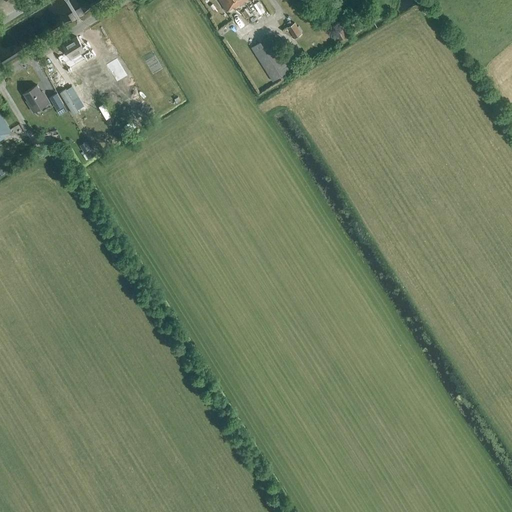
[(219,0),(227,11),(234,7),(234,8),(246,0),(219,0)]
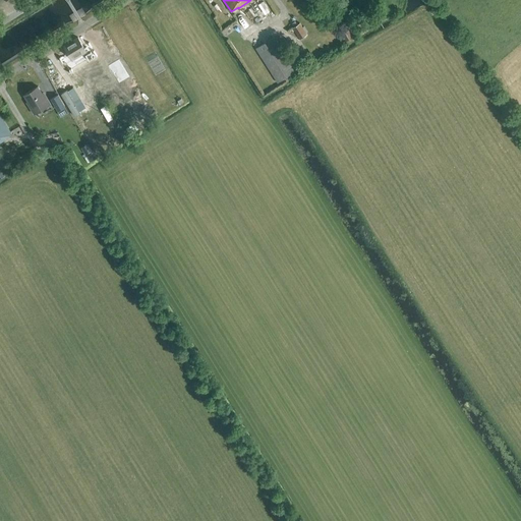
[(301,40),(308,35),(301,23),(293,29),(301,40)]
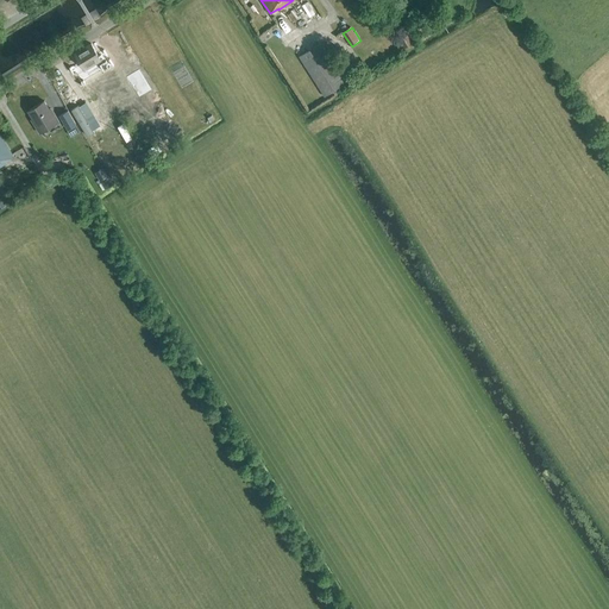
[(413,44),(407,35),(400,39),(405,48),(413,44)]
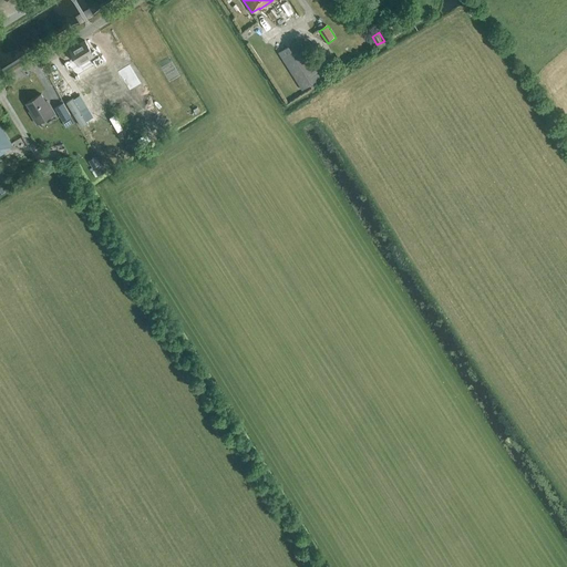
[(302,91),(322,78),(298,40),(279,53),(302,91)]
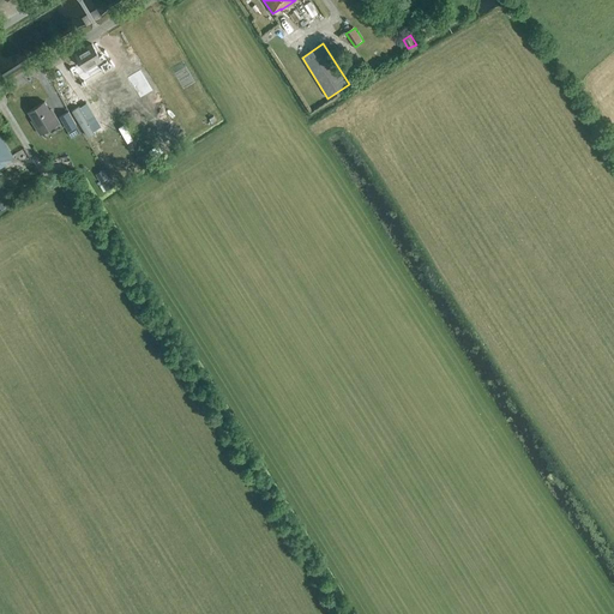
[(100,56),(91,44),(76,54),(80,61),(71,67),(74,74),(76,73),(83,85),(85,84),(84,82),(103,71),(104,72),(114,66),(106,53),(100,56)]
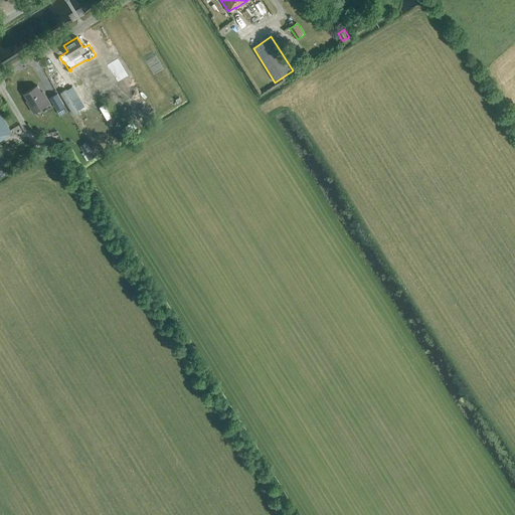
[(92,59),(84,63),(94,80),(107,72),(104,66),(98,70),(92,59)]
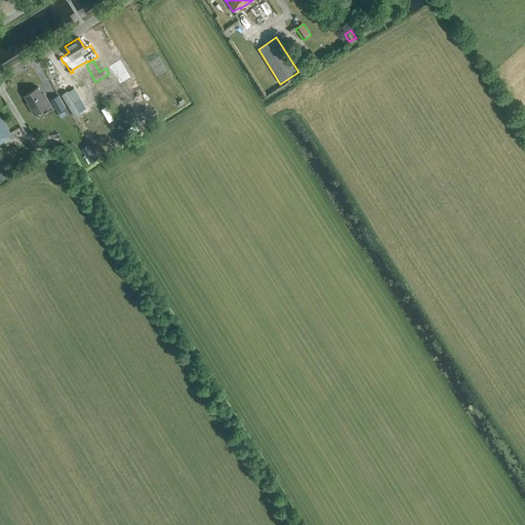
[(119,61),(109,67),(119,84),(129,78),(119,61)]
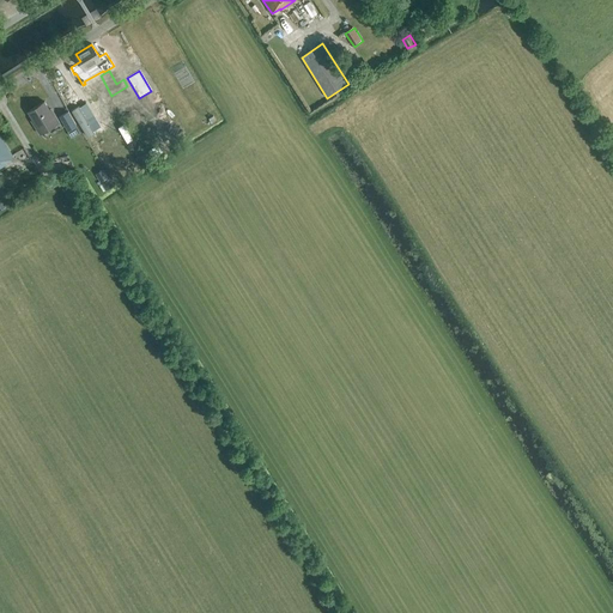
[(52,114),(44,102),(29,111),(34,120),(31,121),(41,134),(60,122),(54,113),(52,114)]
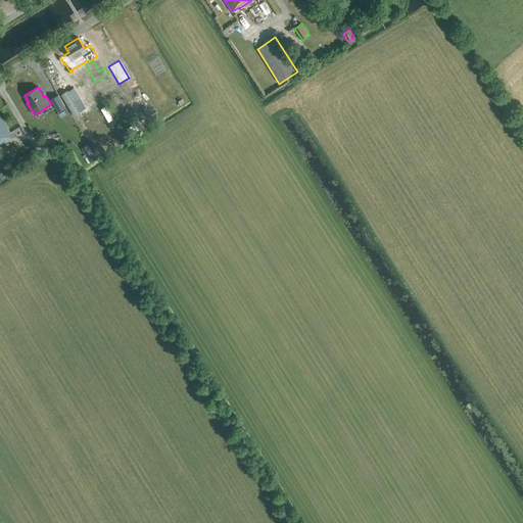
[(65,108),(60,96),(59,95),(51,99),(58,112),(61,117),(68,113),(65,108)]
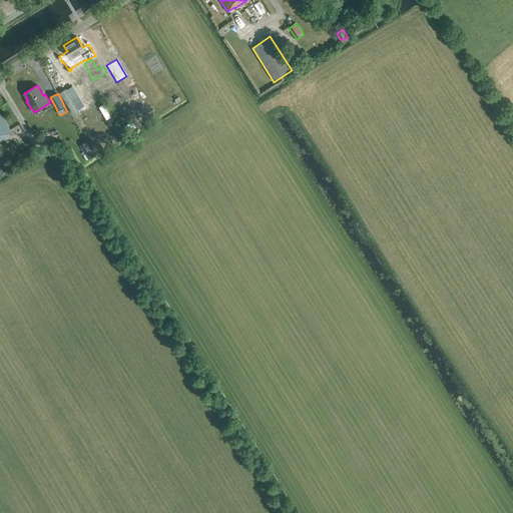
[(0,140),(5,137),(5,136),(11,131),(0,114),(0,140)]
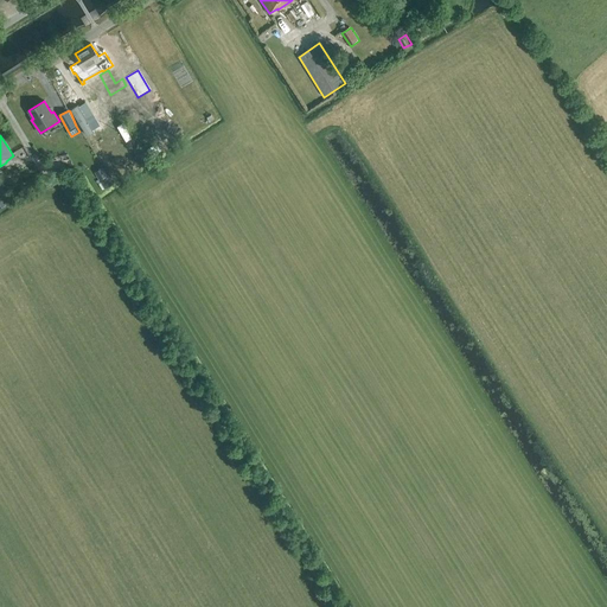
[(155,145),(149,148),(154,155),(161,152),(155,145)]
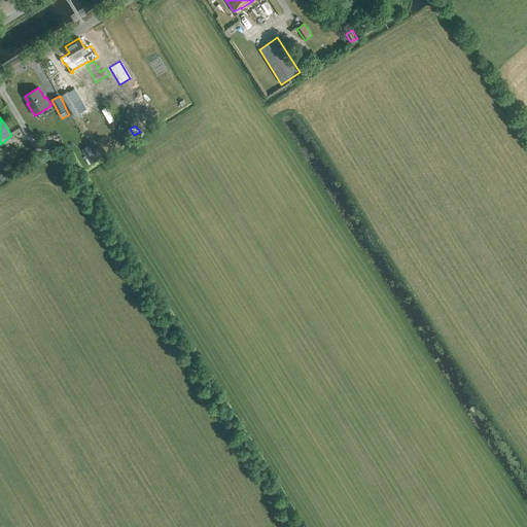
[(93,152),(89,145),(81,150),(86,156),(93,152)]
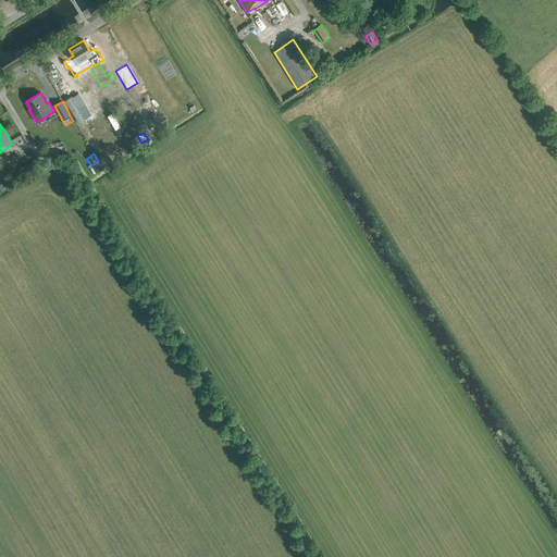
[(91,166),(96,173),(103,169),(99,162),(91,166)]
